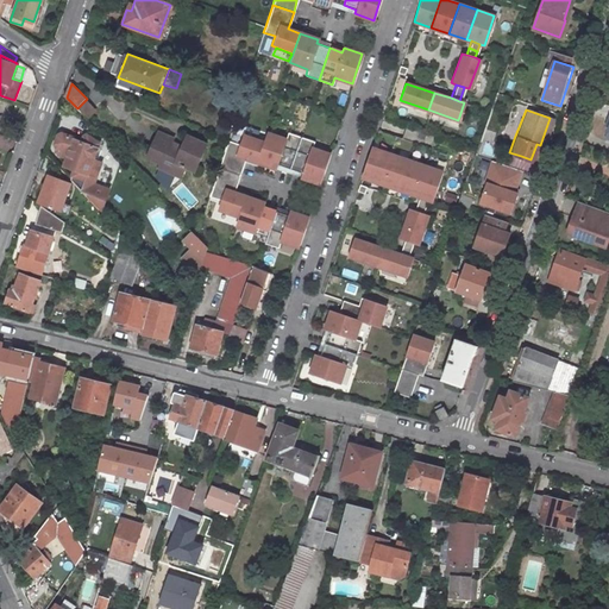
[(92,158),(98,143),(85,133),(81,135),(80,140),(60,132),(55,136),(52,144),(55,149),(60,150),(58,155),(66,158),(63,164),(73,168),(69,180),(100,212),(108,189),(92,184),(100,161),(92,158)]
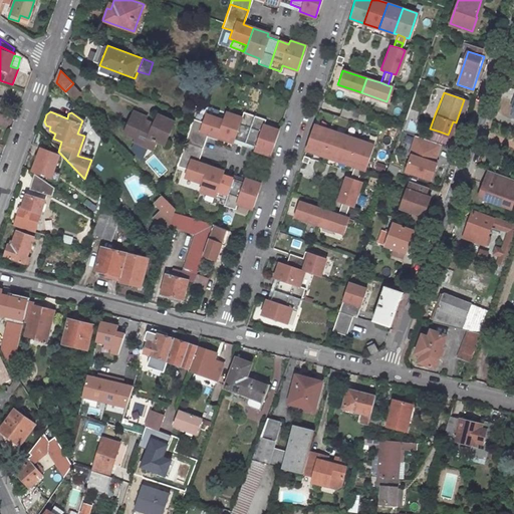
[(233,139),(244,143),(253,115),(242,111),(240,117),(225,111),(222,120),(217,138),(232,143),(233,139)]
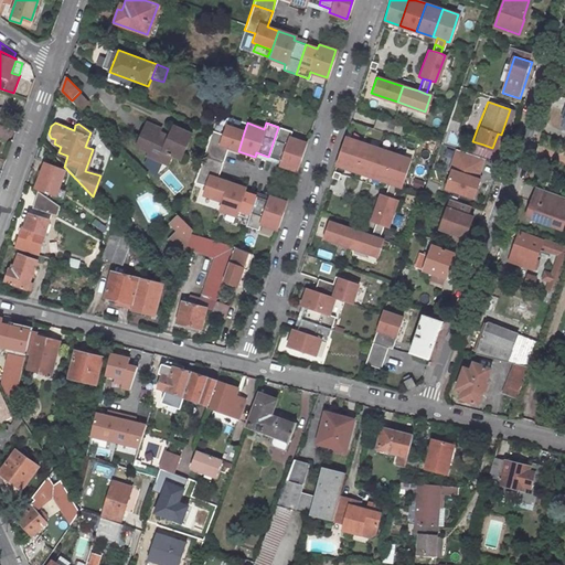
[(160,130),(147,125),(140,140),(152,146),(148,157),(167,166),(172,156),(180,160),(192,135),(173,128),(168,140),(158,136),(160,130)]
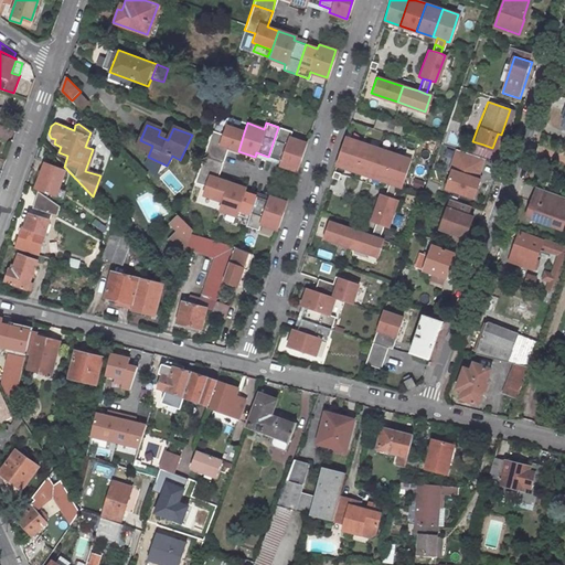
[(226,147),(238,151),(244,132),(224,125),(222,134),(211,130),(202,156),(222,162),(226,147)]
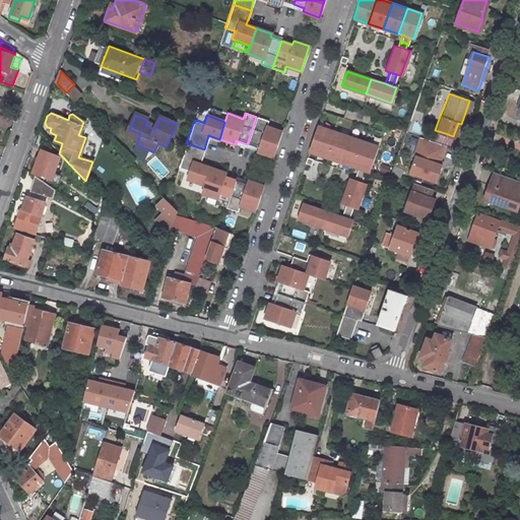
[(256,117),(247,144),(257,147),(256,151),(272,156),(280,131),(265,126),(267,120),(256,117)]
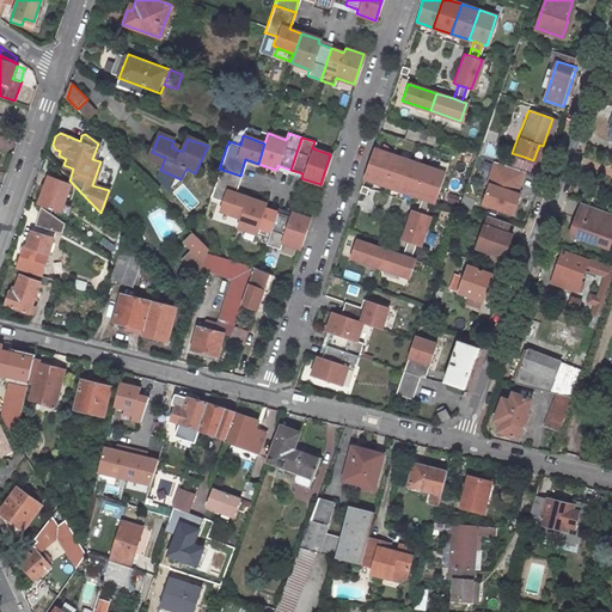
[(380,184),(390,154),(372,148),(362,177),(380,184)]
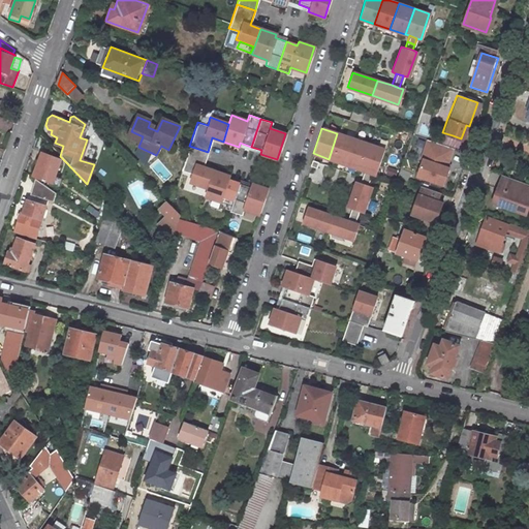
[(337,133),(329,159),(343,164),(352,138),(337,133)]
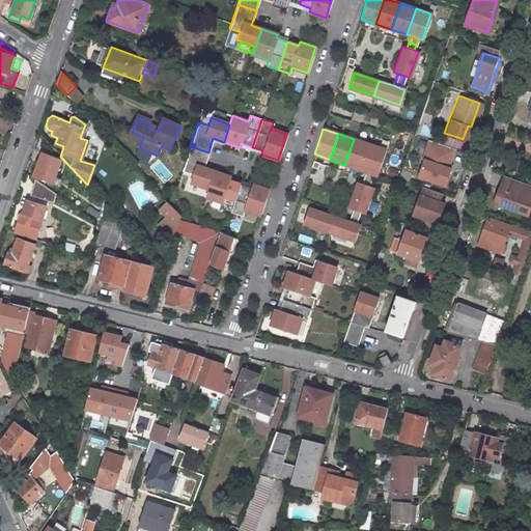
[(354,139),(344,165),(360,170),(368,144),(354,139)]
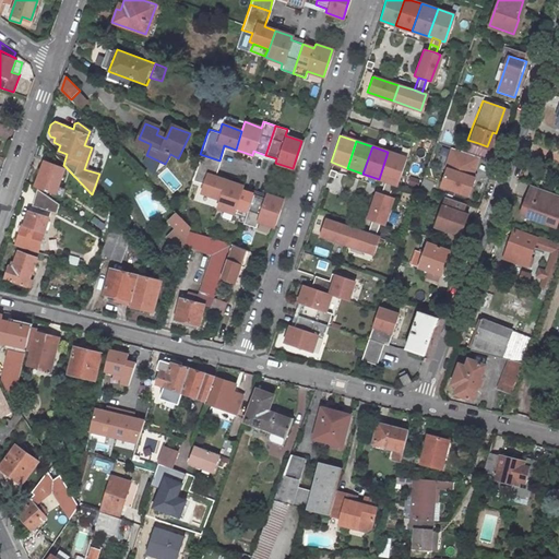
[(480,157),(452,147),(445,167),(447,167),(474,177),(480,157)]
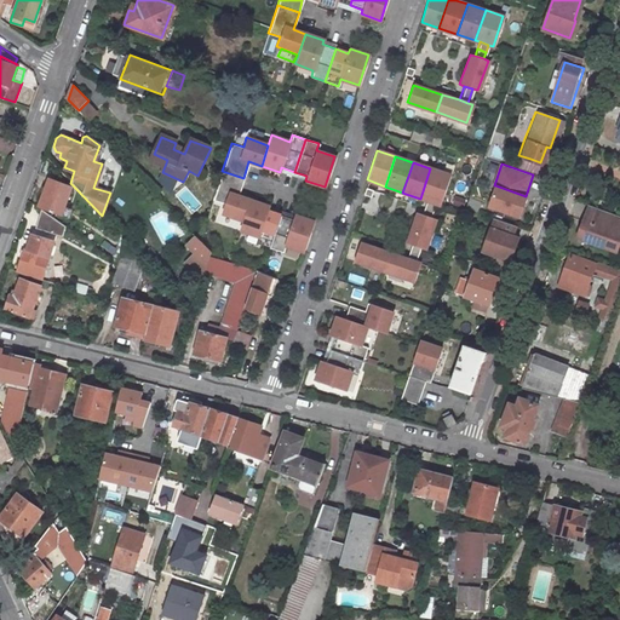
[(430,168),(420,199),(425,200),(434,202),(438,205),(448,174),(430,168)]
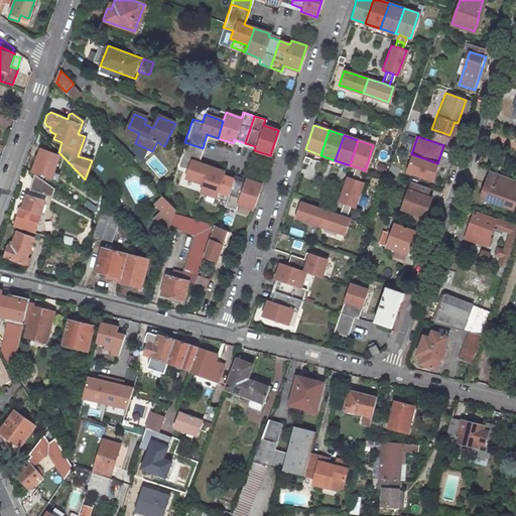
[(202,183),(203,183),(208,166),(198,163),(203,148),(184,142),(179,157),(189,160),(183,177),(202,183)]
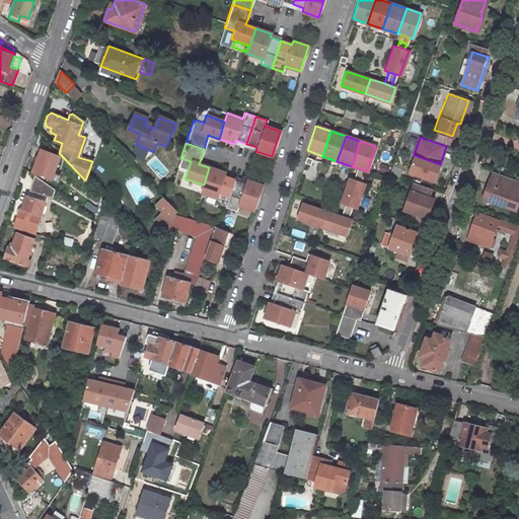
[(51,178),(59,155),(40,149),(38,155),(33,154),(29,167),(33,168),(32,172),(51,178)]
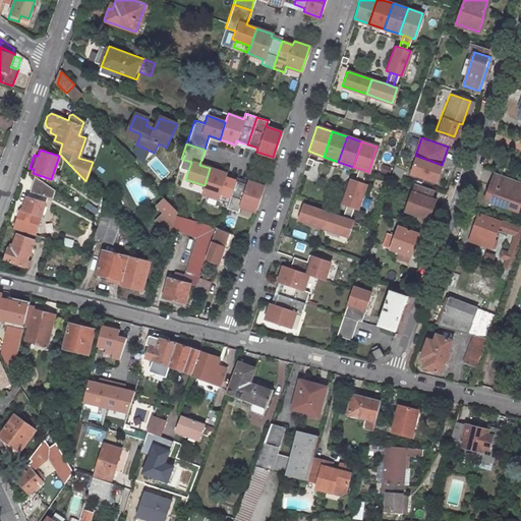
[(442,165),(416,156),(410,176),(438,185),(445,165),(442,165)]
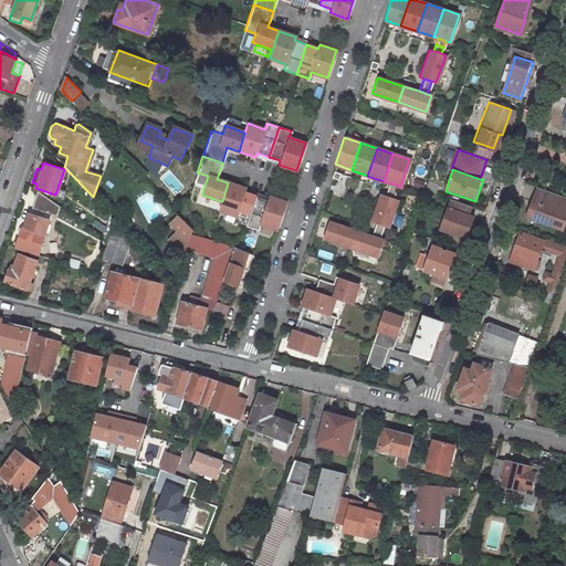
[(232,222),(244,226),(255,196),(243,192),(244,188),(228,182),(222,201),(221,201),(218,210),(234,216),(232,222)]
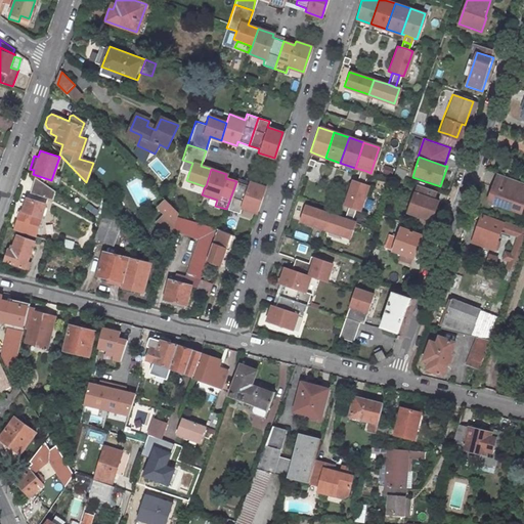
[(366,171),(359,169),(357,175),(364,177),(366,171)]
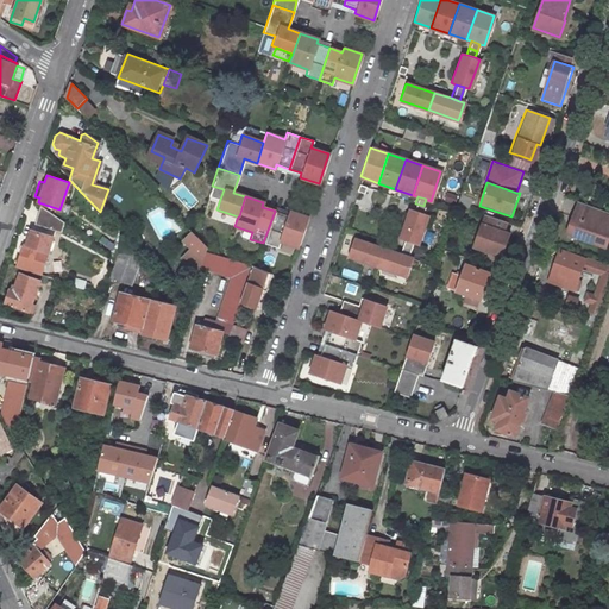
[(608,231),(608,209),(577,200),(566,232),(604,245),(608,231)]
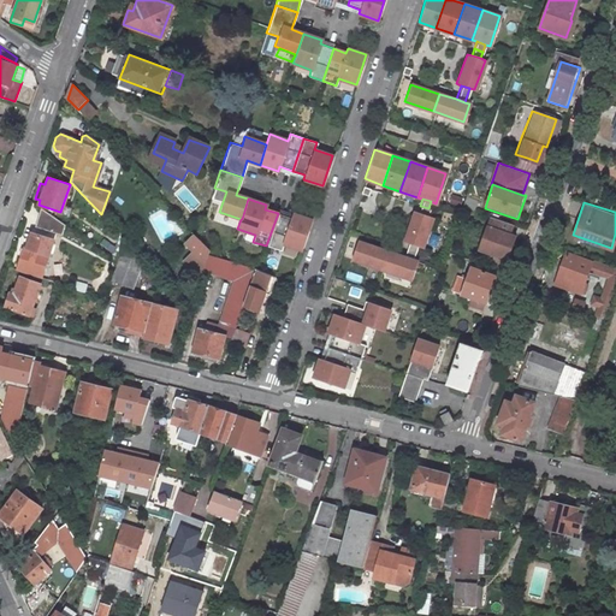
[(39,206),(31,225),(59,234),(61,223),(39,206)]
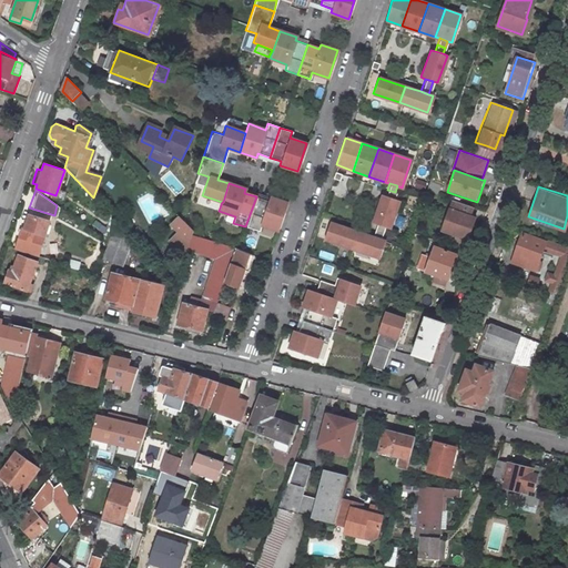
[(395,192),(387,190),(385,196),(393,199),(395,192)]
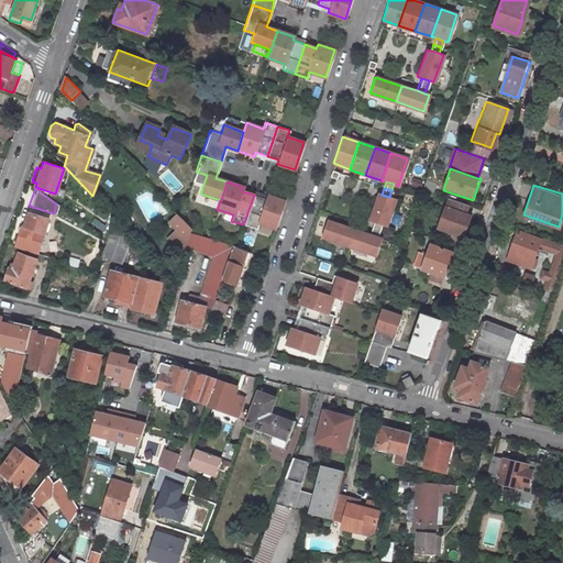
[(381,224),(384,225),(394,198),(389,197),(382,195),(377,192),(368,220),(372,221),(381,224)]
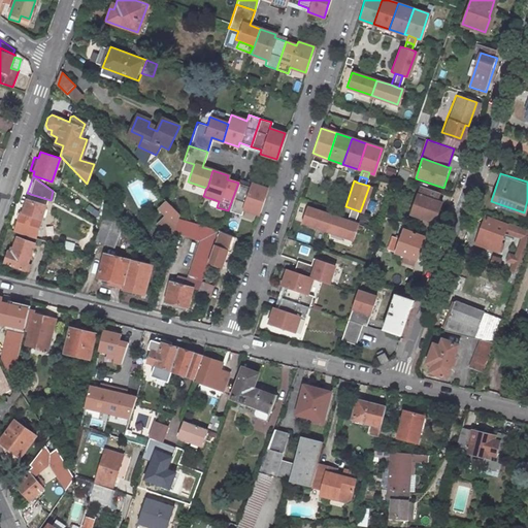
[(250,187),(238,183),(228,210),(240,215),(241,208),(258,213),(267,188),(251,183),(250,187)]
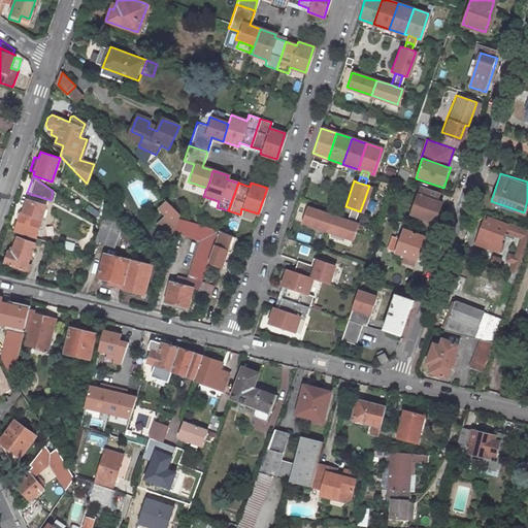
[(410,212),(430,220),(433,209),(437,210),(440,201),(436,199),(438,191),(421,185),(410,212)]
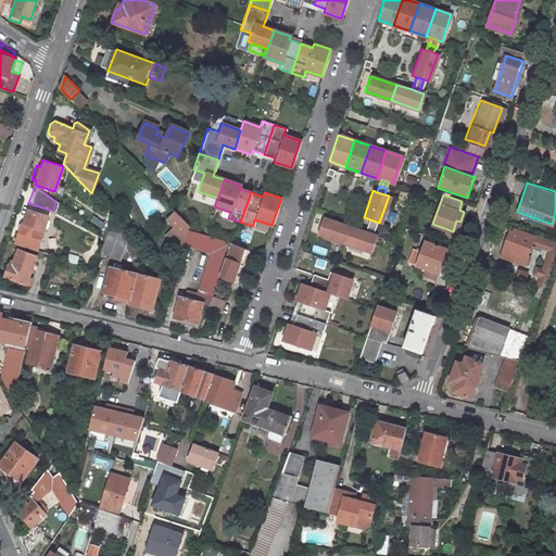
[(46,214),(26,209),(24,217),(42,224),(46,214)]
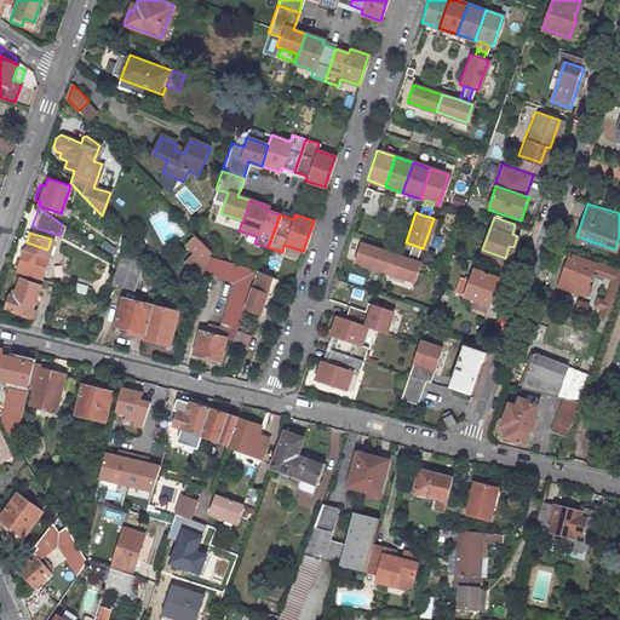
[(202,271),(207,256),(208,252),(197,240),(193,235),(182,244),(191,256),(183,263),(189,270),(184,274),(191,281),(190,282),(197,285),(202,271)]
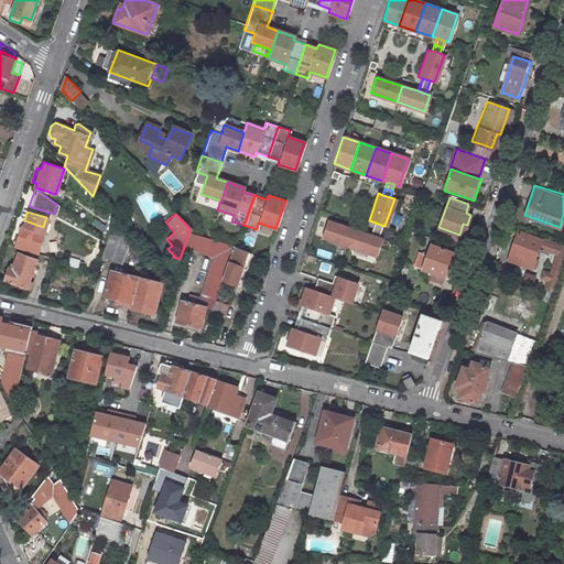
[(99,256),(118,262),(127,234),(114,219),(106,238),(101,249),(99,256)]
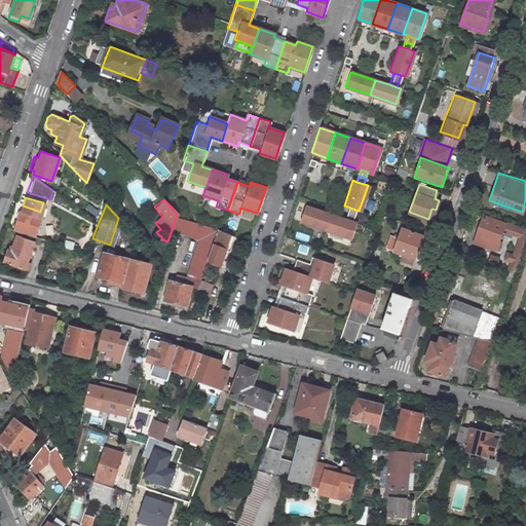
[(22,209),(19,209),(12,229),(33,235),(39,215),(40,212),(23,205),(22,209)]
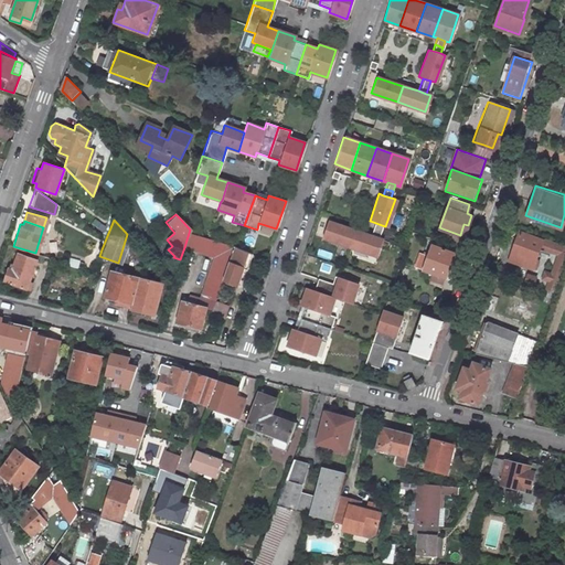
[(349,246),(353,231),(327,221),(321,237),(349,246)]
